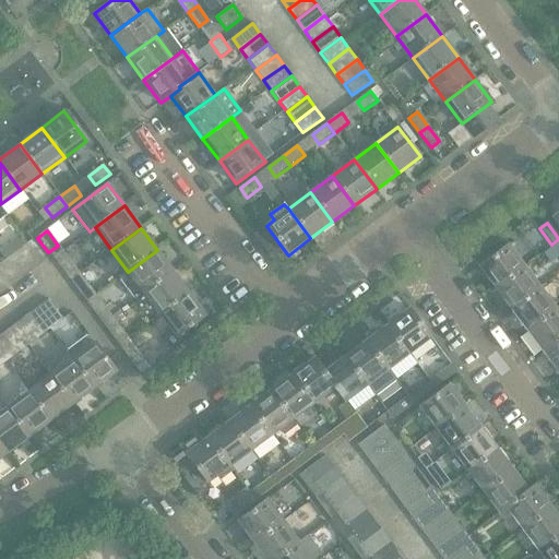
[(46,261),(31,241),(21,249),(35,269),(46,261)]
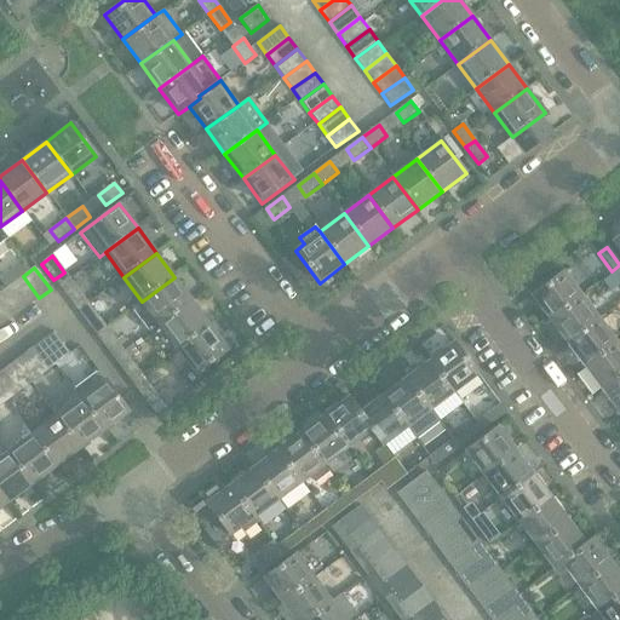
[(549,320),(583,294),(564,271),(530,296),(549,320)]
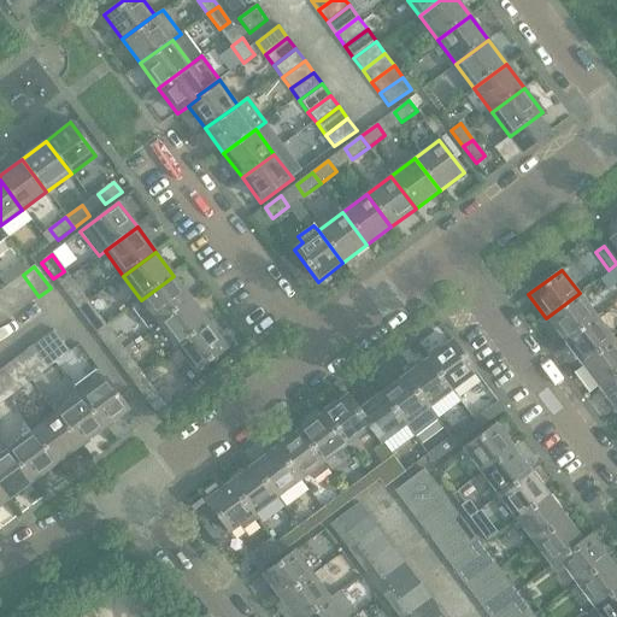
[(39,297),(23,275),(11,283),(28,306),(39,297)]
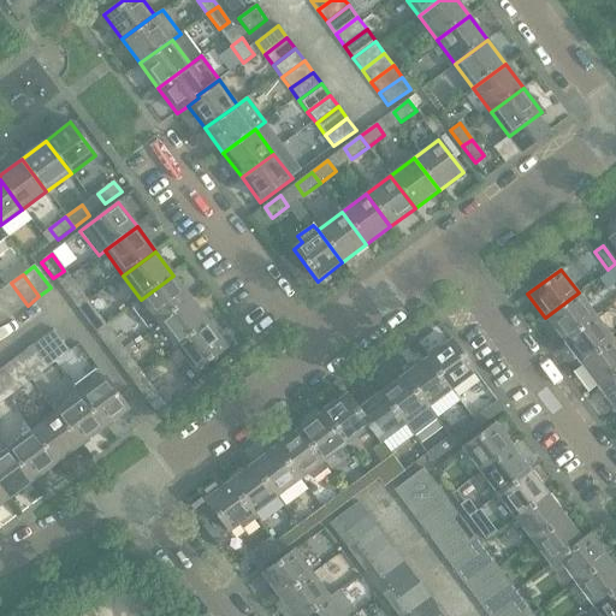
[(131,307),(149,331),(159,324),(191,300),(173,276),(141,300),(131,307)]
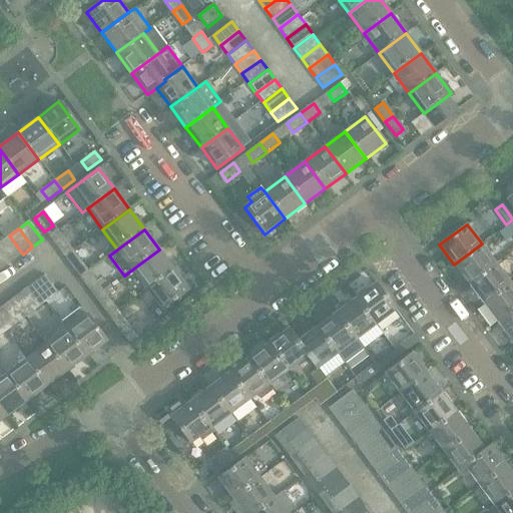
[(23,254),(9,235),(0,242),(13,262),(23,254)]
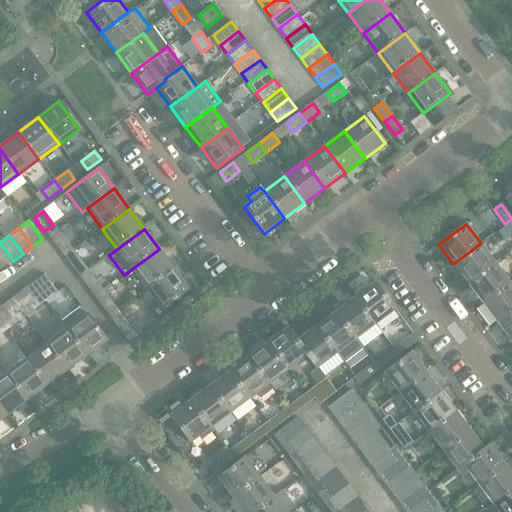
[(73,250),(63,237),(54,244),(64,257),(73,250)]
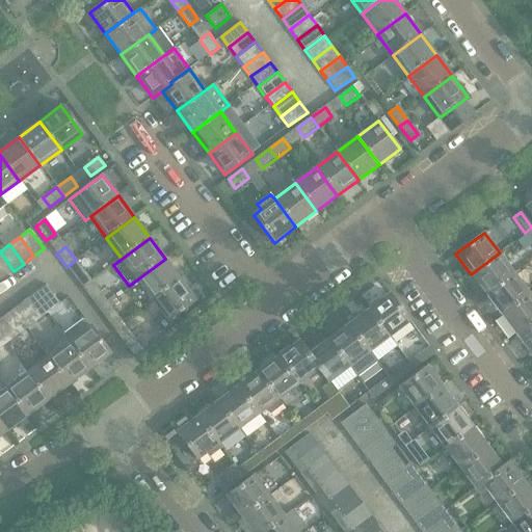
[(14,271),(0,251),(0,272),(4,278),(14,271)]
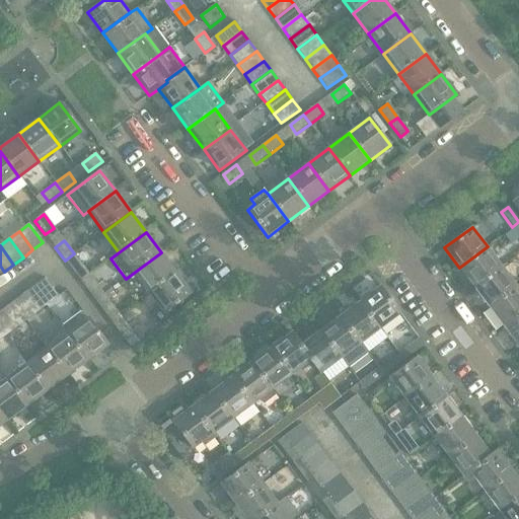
[(474,287),(502,266),(488,246),(459,268),(474,287)]
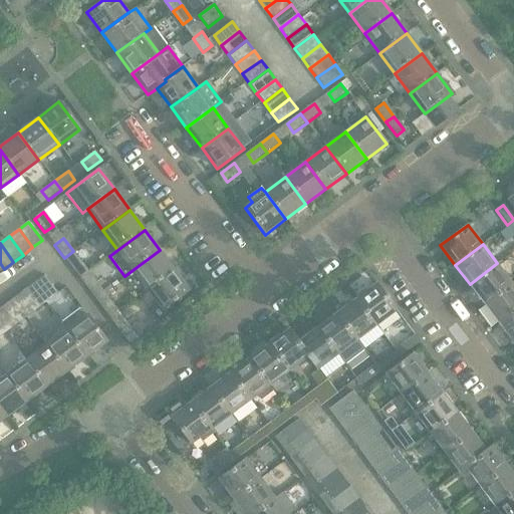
[(133,270),(148,290),(175,270),(160,250),(133,270)]
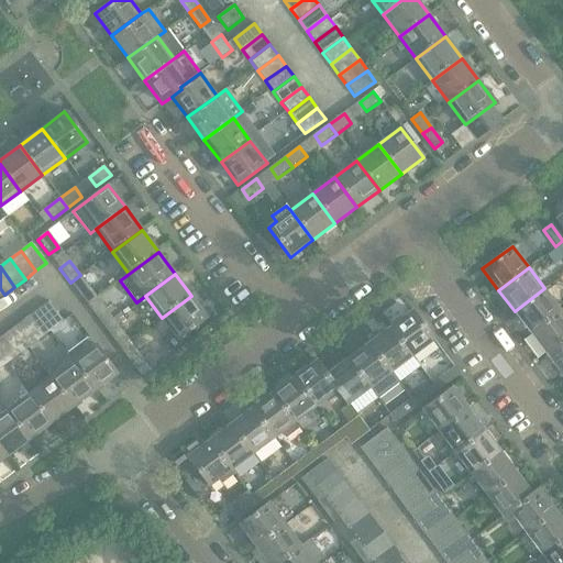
[(90,290),(80,275),(70,283),(80,297),(90,290)]
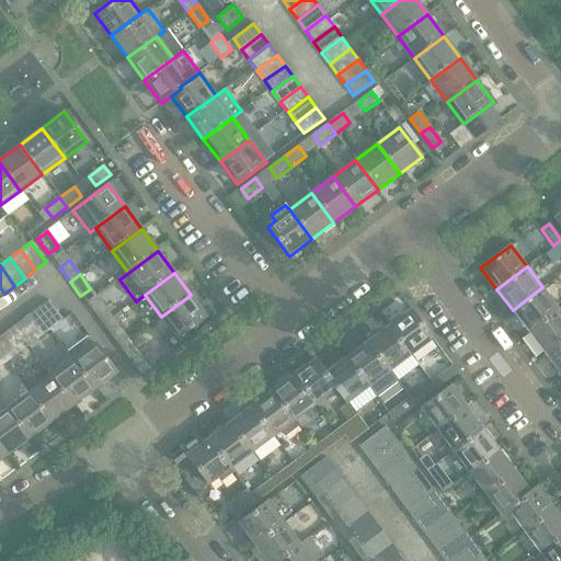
[(528,332),(559,309),(542,287),(513,310),(528,332)]
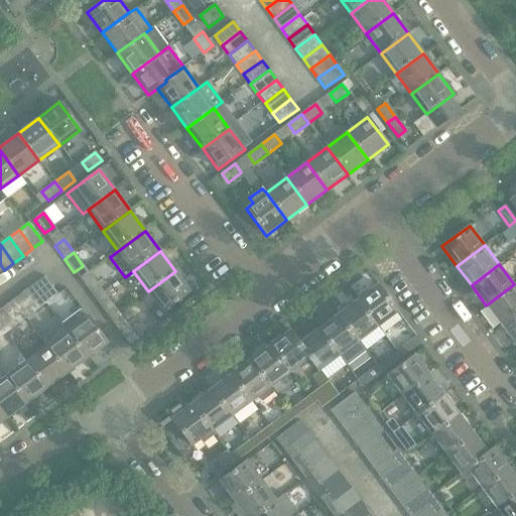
[(147,309),(158,325),(176,311),(171,305),(190,291),(175,271),(148,291),(157,302),(147,309)]
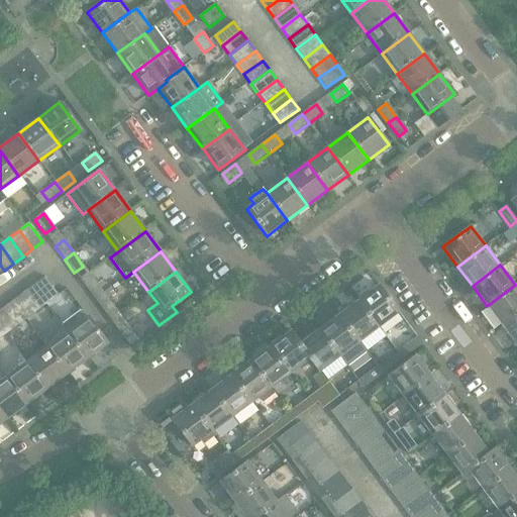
[(58,296),(44,278),(34,286),(47,304),(58,296)]
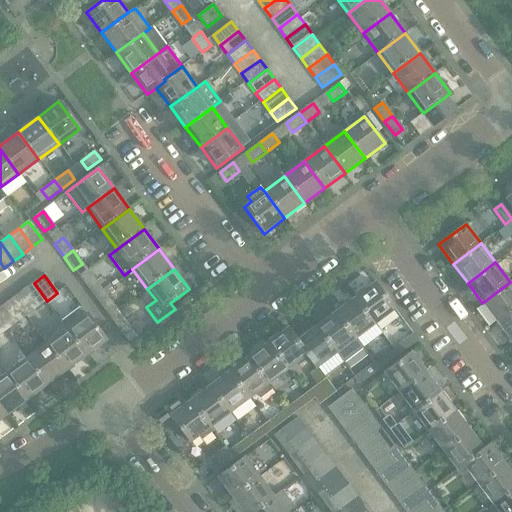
[(103,291),(92,278),(83,285),(94,298),(103,291)]
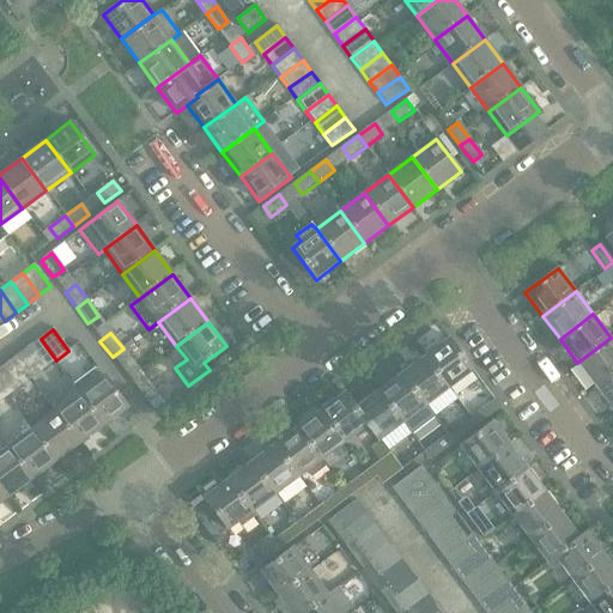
[(472,370),(448,338),(425,354),(449,387),(472,370)]
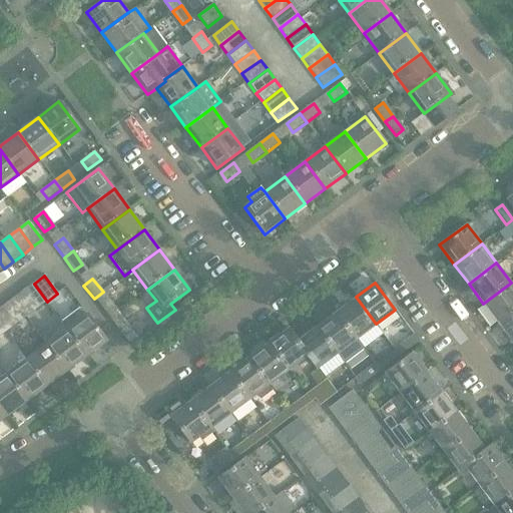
[(498,323),(512,311),(512,285),(511,283),(483,304),(498,323)]
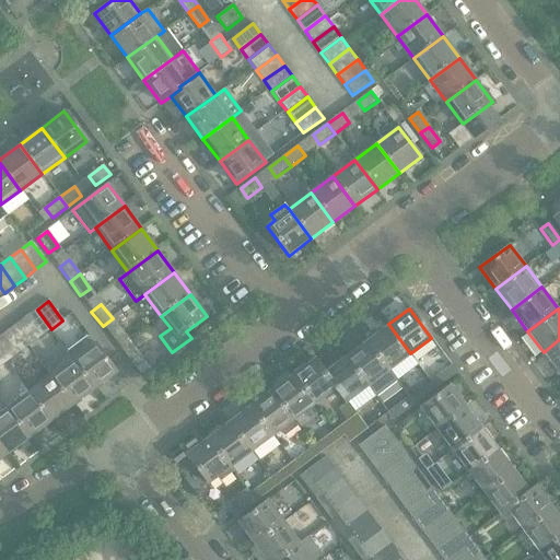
[(51,329),(37,310),(26,317),(42,337),(51,329)]
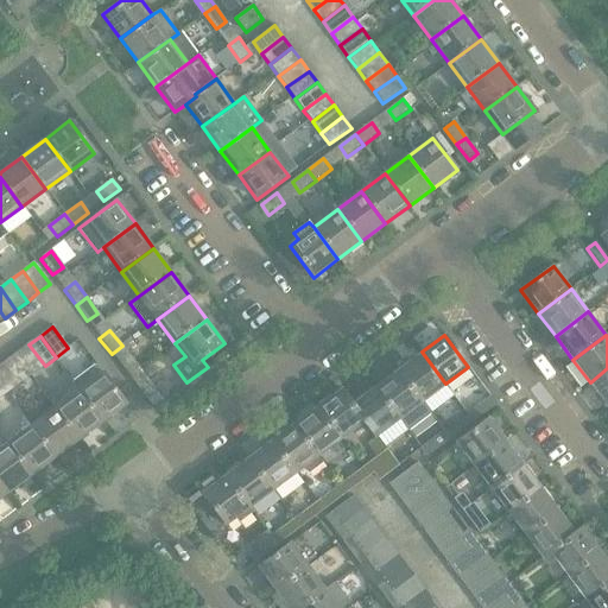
[(45,366),(29,344),(17,353),(33,374),(45,366)]
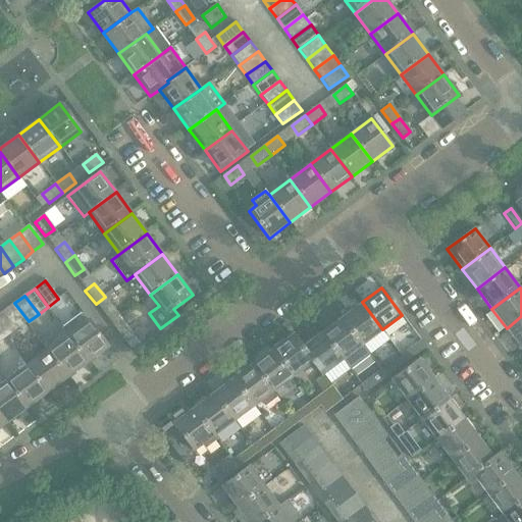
[(115,310),(105,297),(96,304),(106,317),(115,310)]
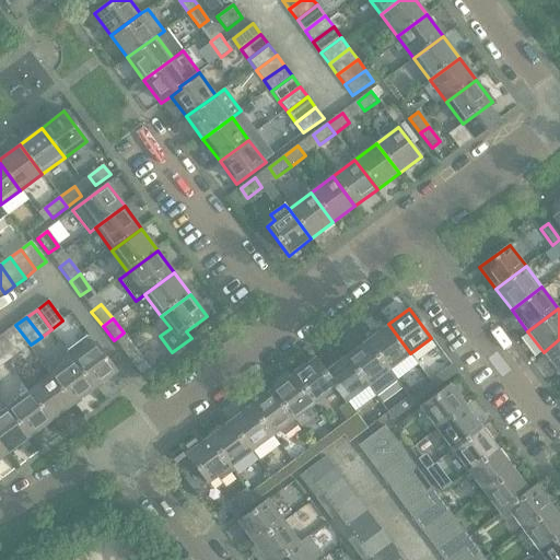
[(410,353),(388,324),(366,340),(389,370),(410,353)]
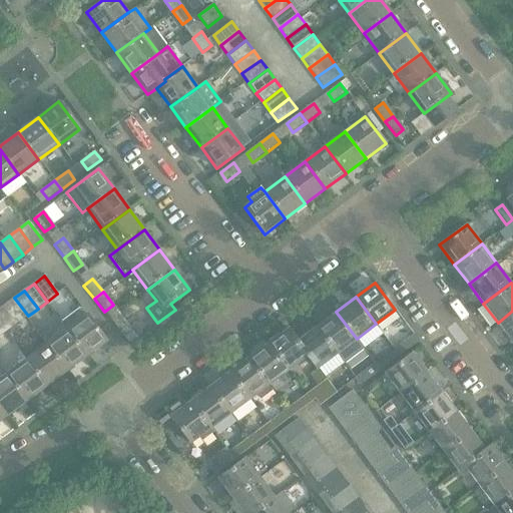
[(28,316),(14,298),(4,306),(18,324),(28,316)]
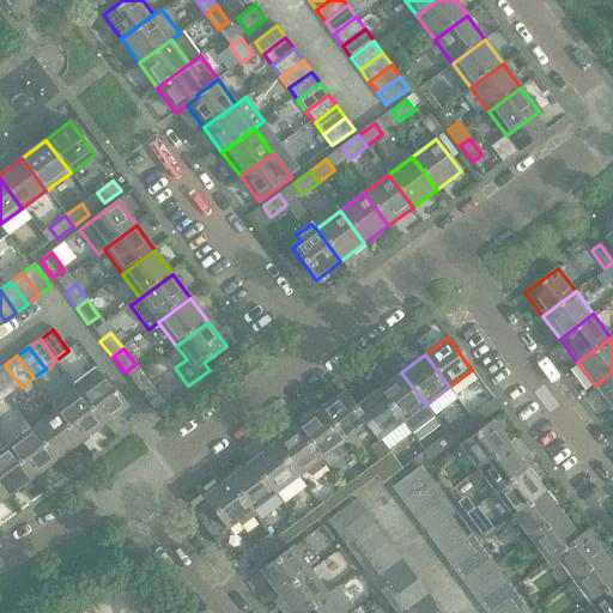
[(22,387),(5,365),(0,368),(0,382),(10,395),(22,387)]
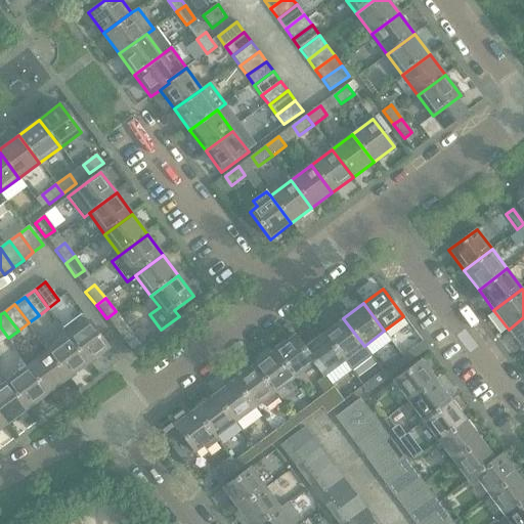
[(62,330),(69,337),(88,363),(110,348),(84,313),(62,330)]
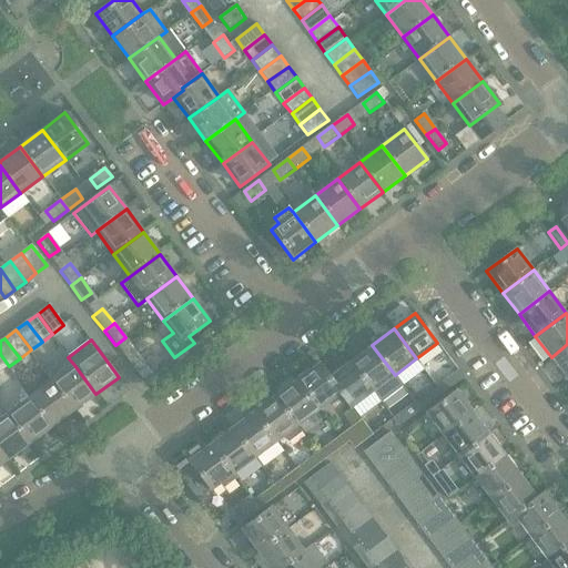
[(567,379),(567,378),(567,344),(551,357),(567,379)]
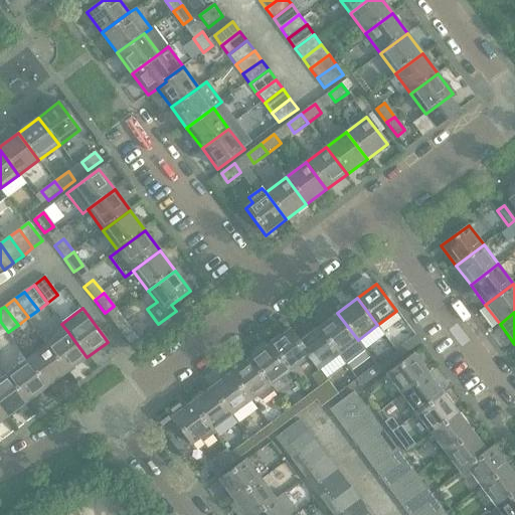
[(358,340),(337,313),(318,327),(339,354),(345,363),(364,348),(358,340)]
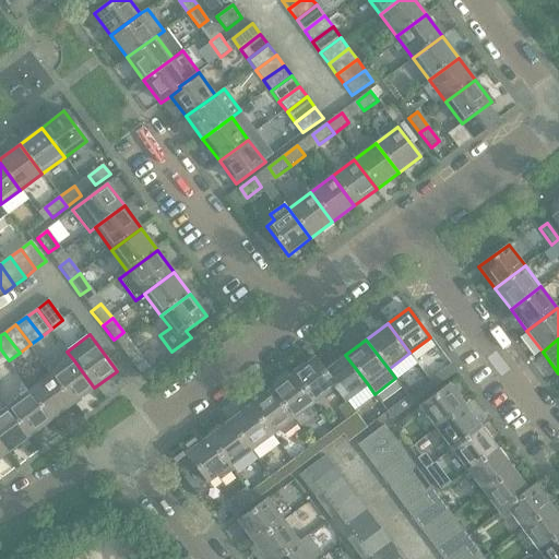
[(145,361),(134,347),(125,355),(135,369),(145,361)]
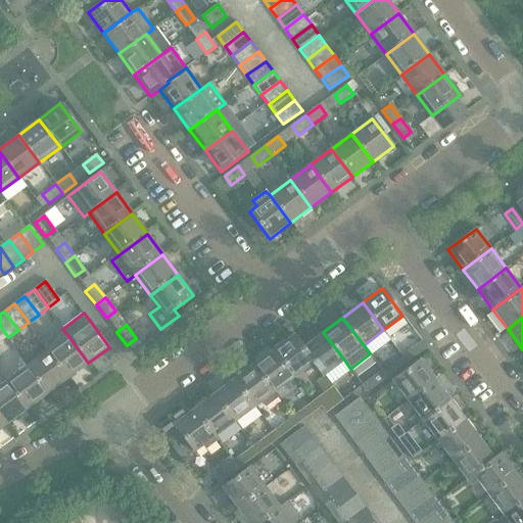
[(0,342),(8,337),(0,326),(0,342)]
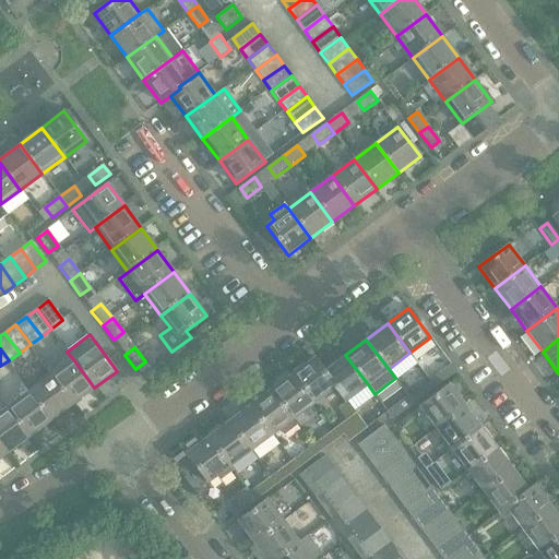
[(368,384),(345,355),(324,371),(323,371),(335,388),(334,388),(345,402),(368,384)]
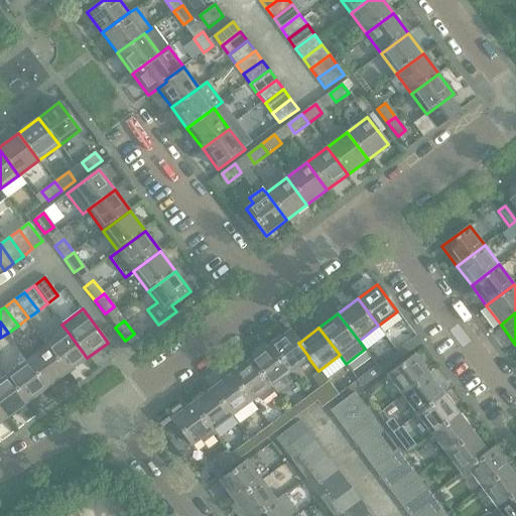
[(291,372),(308,358),(309,358),(298,343),(299,343),(290,330),(270,345),(291,372)]
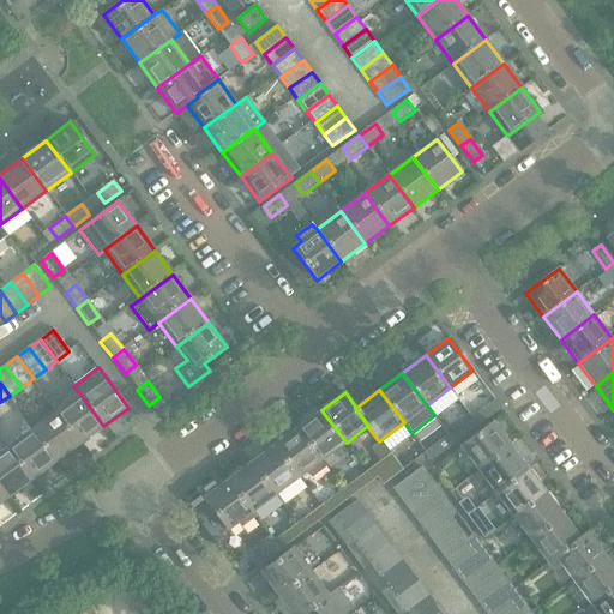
[(55,413),(79,445),(103,426),(80,395),(55,413)]
